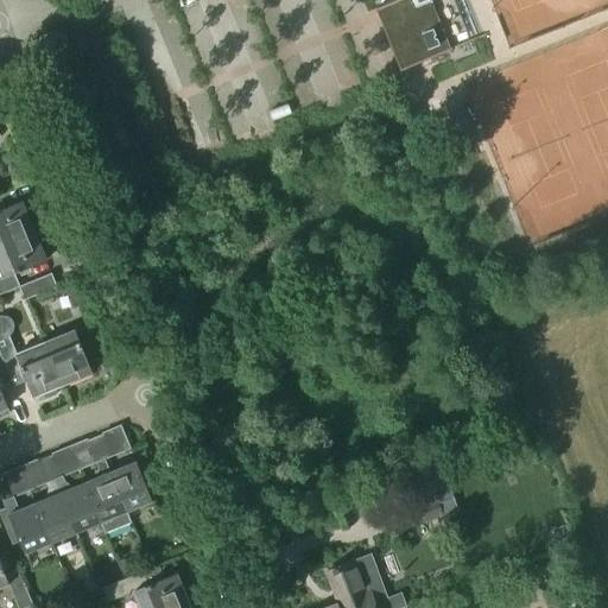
[(432,4),(431,0),(379,0),(384,8),(378,11),(403,73),(454,52),(435,2),(432,4)]
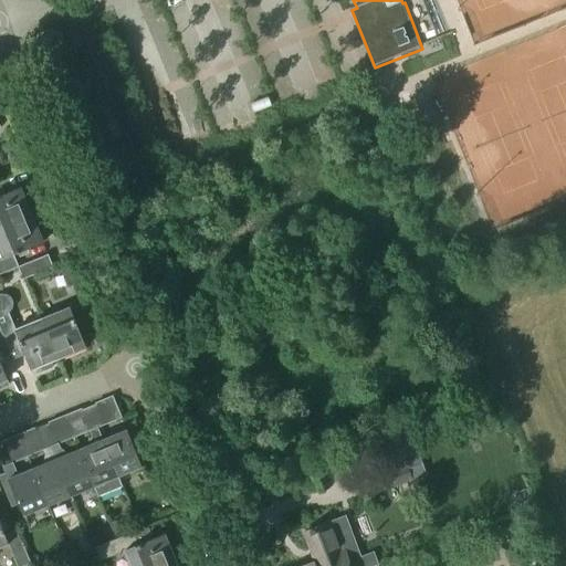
[(0,199),(0,230),(32,218),(21,190),(0,199)]
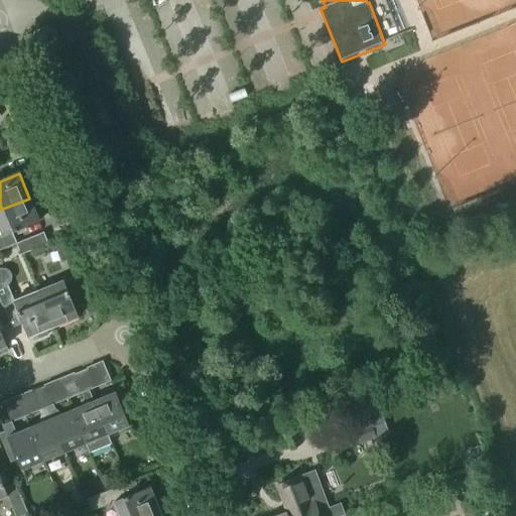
[(0,252),(16,246),(17,246),(17,245),(12,234),(39,223),(29,199),(0,210),(0,229),(3,237),(0,238),(0,252)]
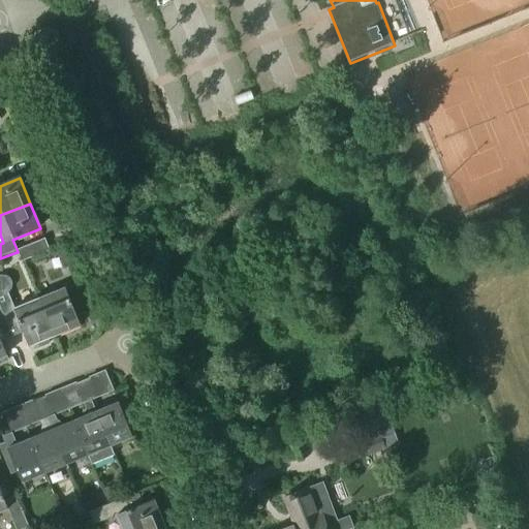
[(22,263),(50,252),(44,241),(18,251),(18,252),(17,252),(22,263)]
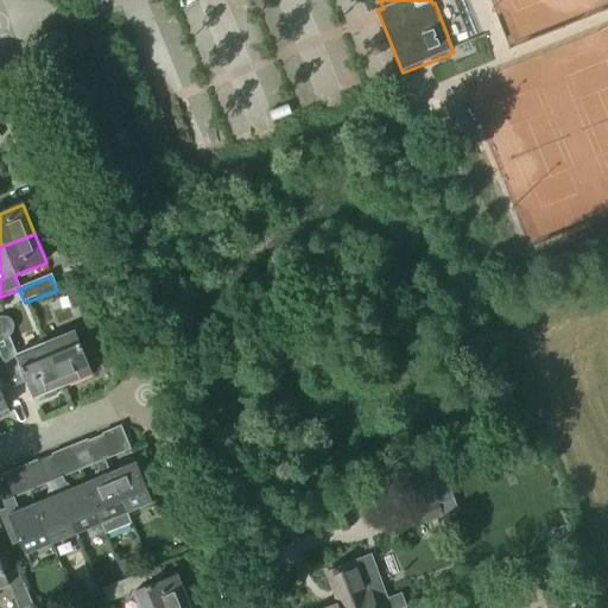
[(0,354),(6,368),(7,373),(8,372),(10,377),(18,374),(19,377),(26,381),(33,399),(36,398),(38,404),(57,396),(55,391),(63,387),(46,346),(17,358),(8,337),(11,336),(13,333),(14,328),(12,322),(8,318),(1,317),(0,317),(0,354)]
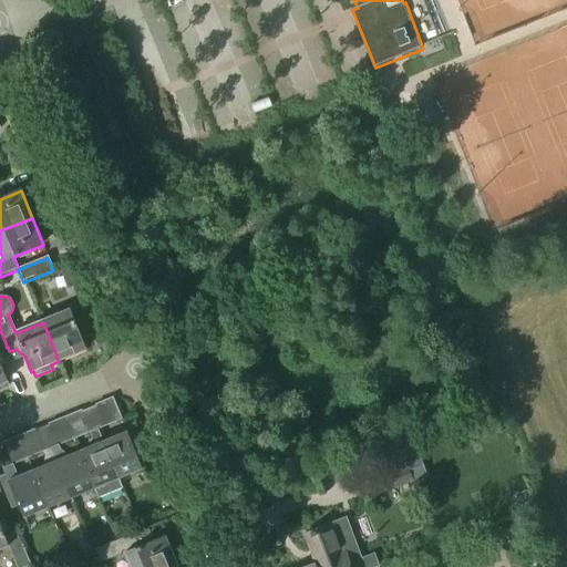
[(59,361),(86,350),(71,311),(43,322),(59,361)]
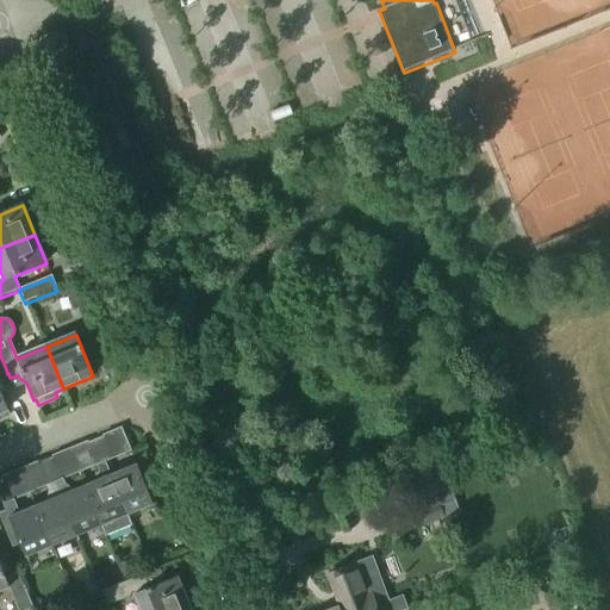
[(93,455),(110,448),(106,437),(89,443),(93,455)]
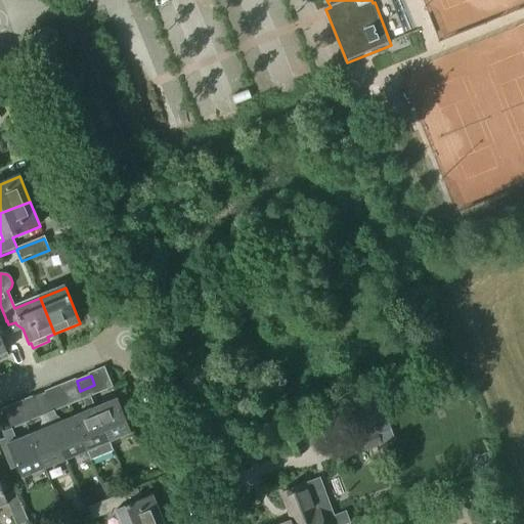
[(85,413),(74,418),(88,451),(91,461),(113,451),(110,443),(95,408),(91,398),(98,395),(94,385),(80,391),(86,404),(85,413)]
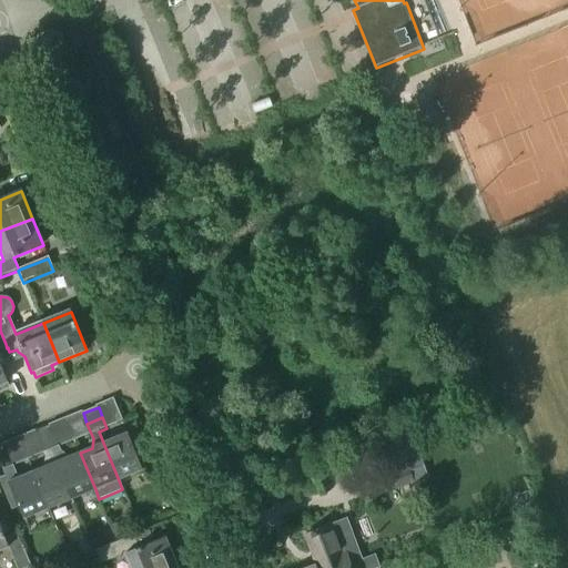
[(40,443),(56,436),(51,426),(36,433),(40,443)]
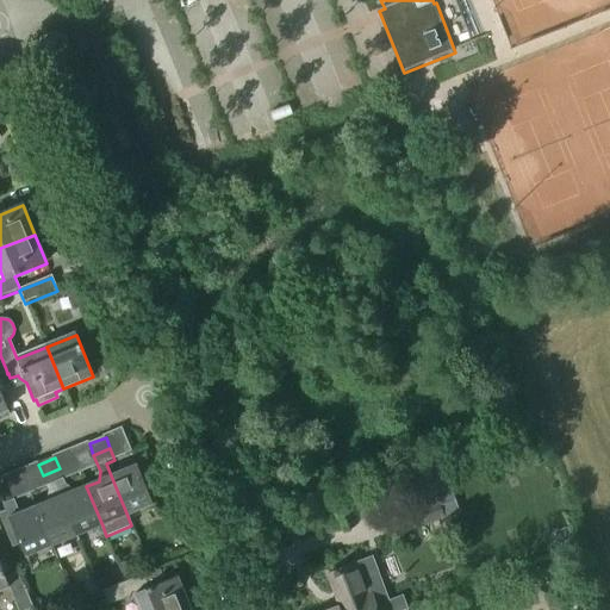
[(128,516),(155,504),(138,465),(111,475),(128,516)]
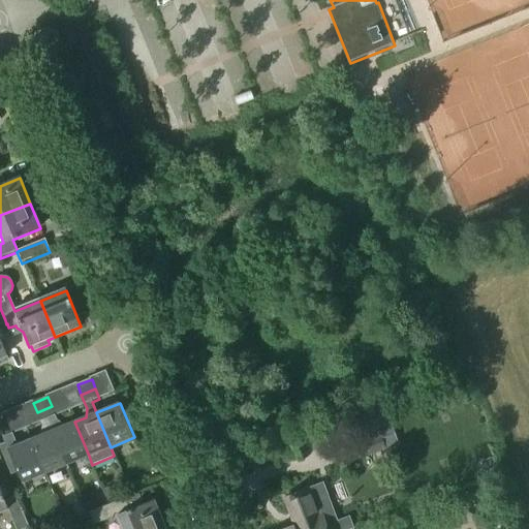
[(57,421),(55,416),(56,416),(52,406),(37,412),(41,422),(49,419),(67,465),(89,456),(74,422),(64,426),(57,421)]
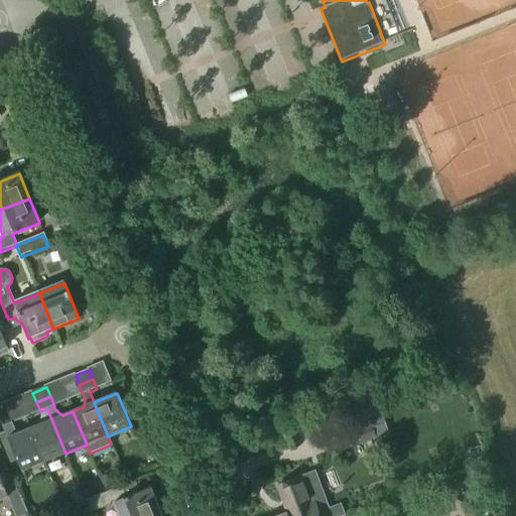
[(0,415),(4,426),(12,423),(4,404),(0,405),(0,415)]
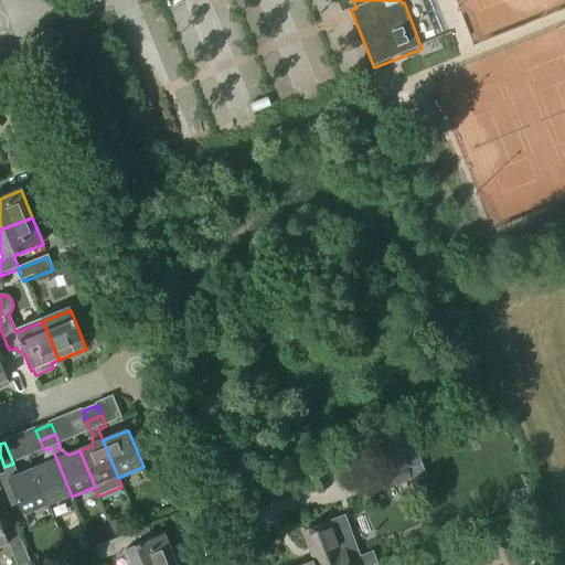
[(48,507),(72,497),(52,448),(44,450),(43,451),(45,456),(43,465),(33,469),(48,507)]
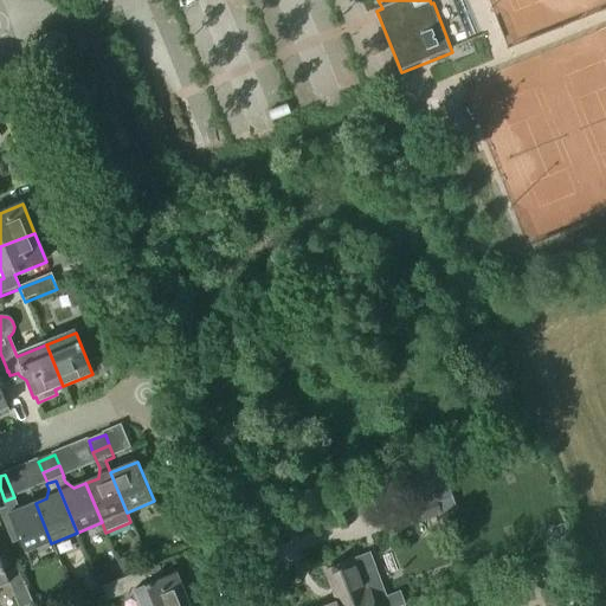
[(414,524),(442,515),(436,500),(408,509),(414,524)]
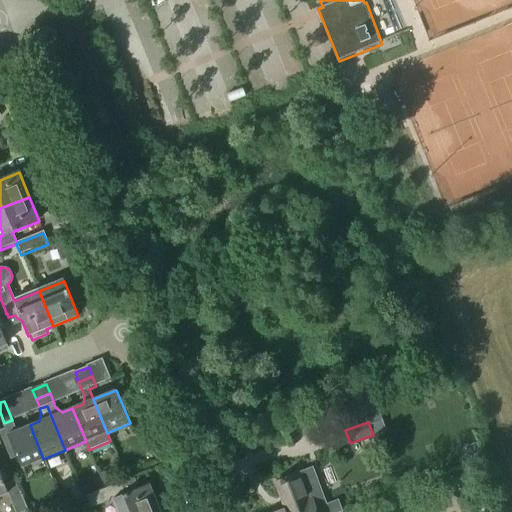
[(22,467),(43,459),(30,425),(9,434),(22,467)]
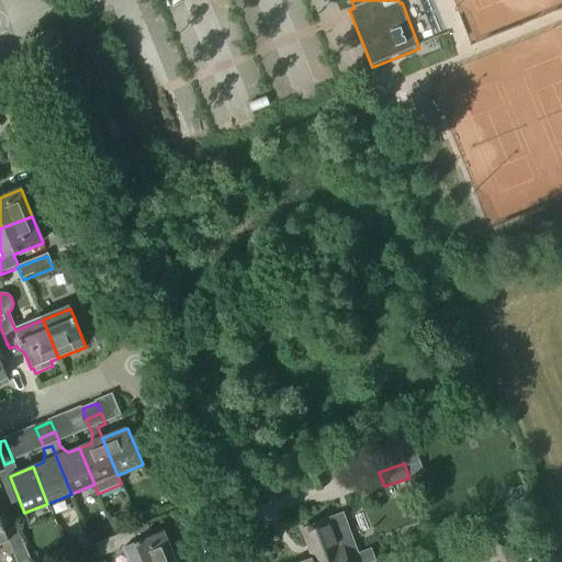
[(115,532),(124,528),(120,517),(111,521),(115,532)]
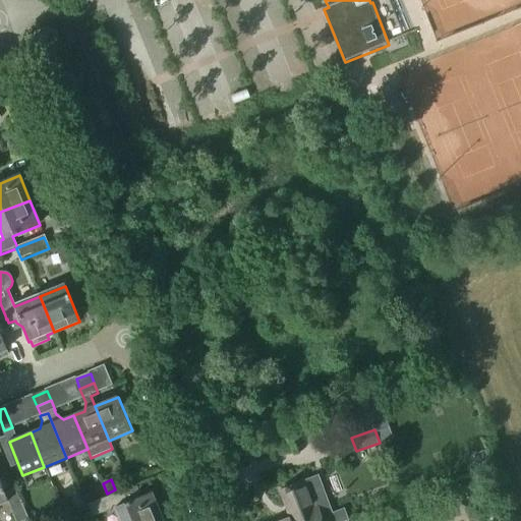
[(5,494),(0,480),(0,505),(8,502),(15,520),(25,520),(30,520),(16,489),(5,494)]
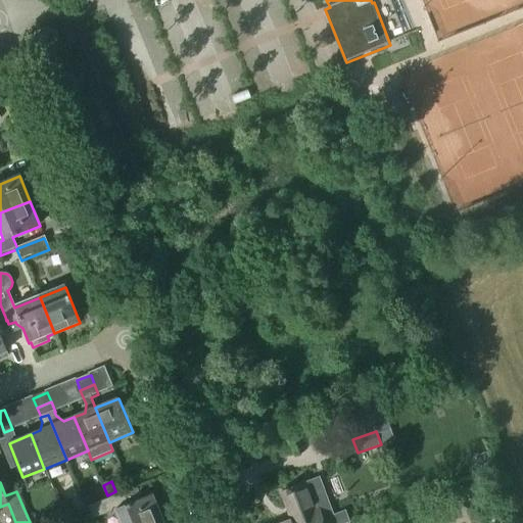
[(306,491),(304,485),(281,493),(291,520),(284,522),(323,522),(318,510),(315,511),(313,506),(319,504),(322,502),(324,497),(323,493),(321,489),(317,488),(313,488),(306,491)]
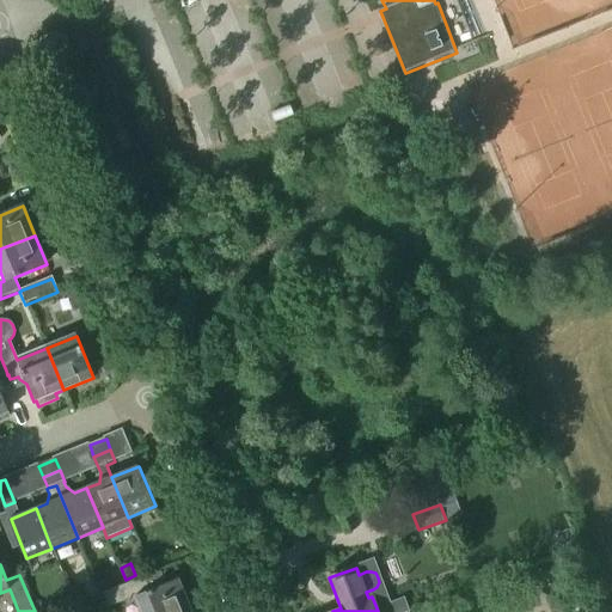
[(141,580),(104,594),(109,607),(136,597),(141,611),(182,611),(190,609),(187,599),(193,597),(184,576),(163,585),(158,573),(141,580)]
